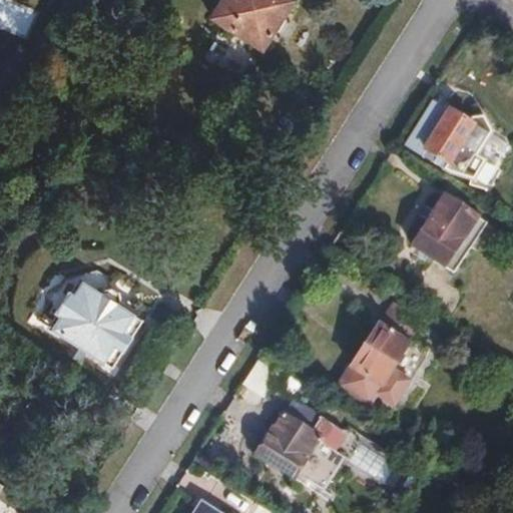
[(10,0),(0,0),(0,26),(27,37),(37,11),(10,0)]
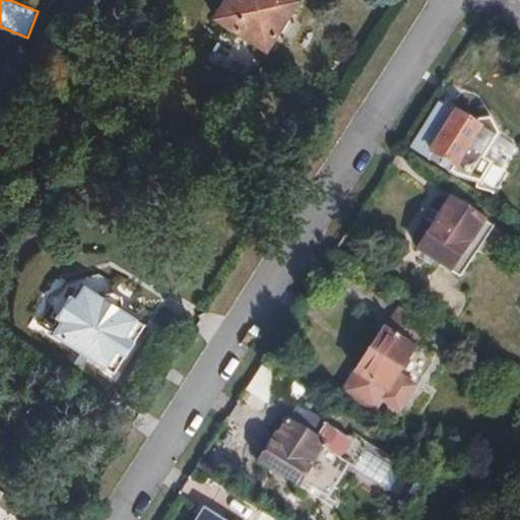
[(222,0),(212,16),(265,50),(298,1),(296,0),(222,0)]
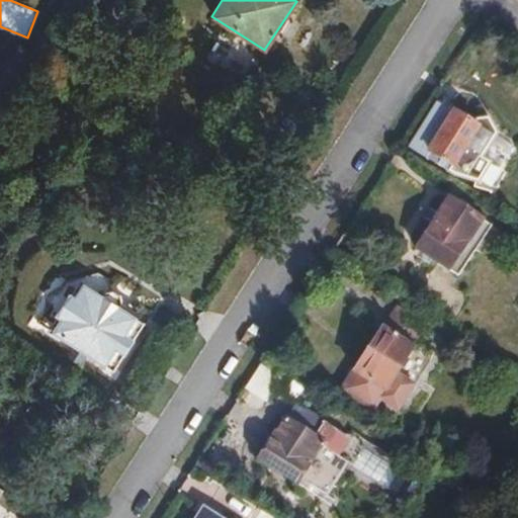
[(0,103),(5,106),(34,61),(36,58),(23,50),(13,64),(10,63),(0,78),(0,103)]
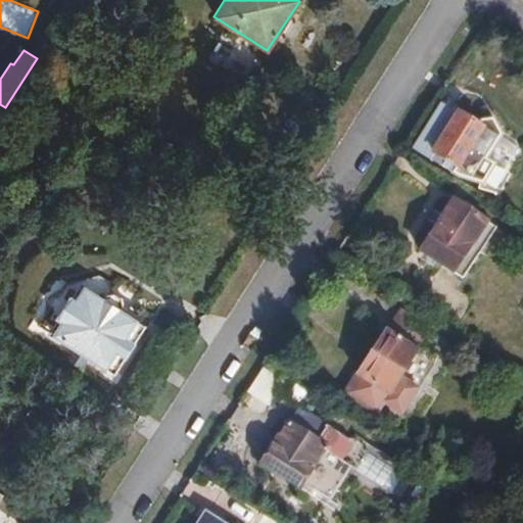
[(462,179),(500,191),(508,176),(487,161),(503,137),(495,124),(483,124),(481,127),(458,112),(455,114),(439,104),(412,147),(462,179)]
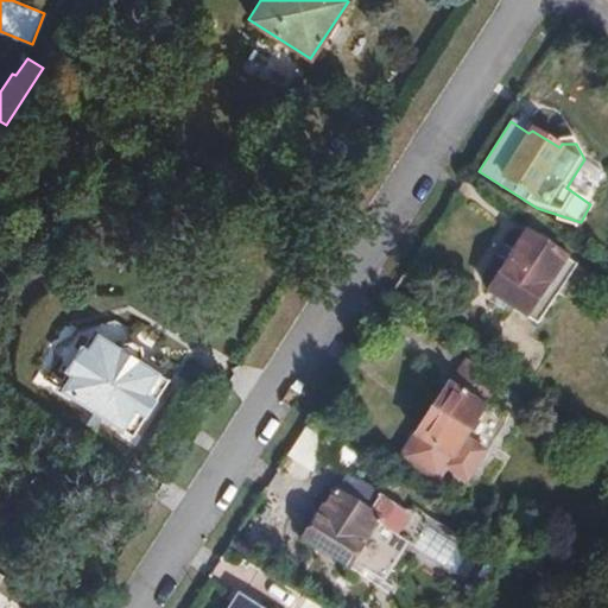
[(487,289),(536,320),(553,291),(562,296),(580,268),(525,232),(487,289)]
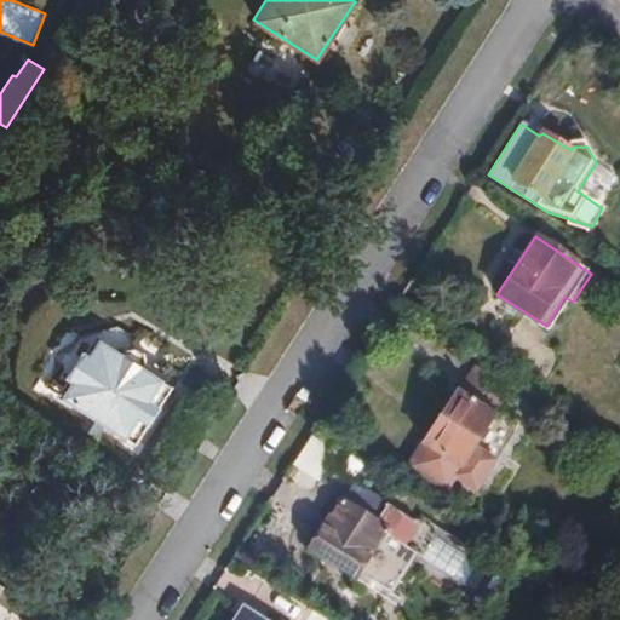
[(64,397),(124,436),(161,379),(102,339),(64,397)]
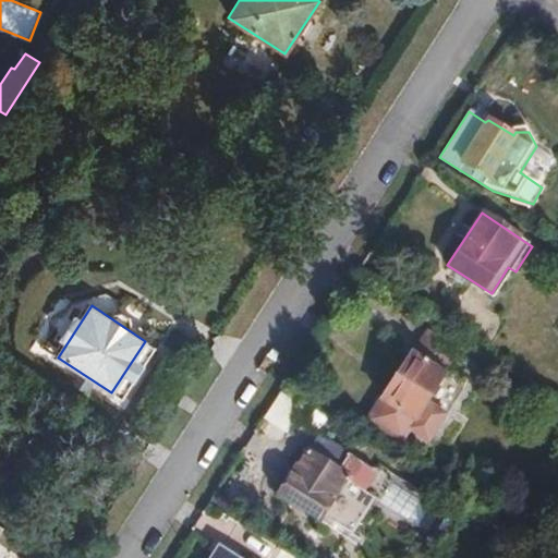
[(410,429),(428,441),(468,380),(453,372),(449,377),(440,372),(450,359),(432,346),(423,360),(411,352),(368,417),(402,439),(410,429)]
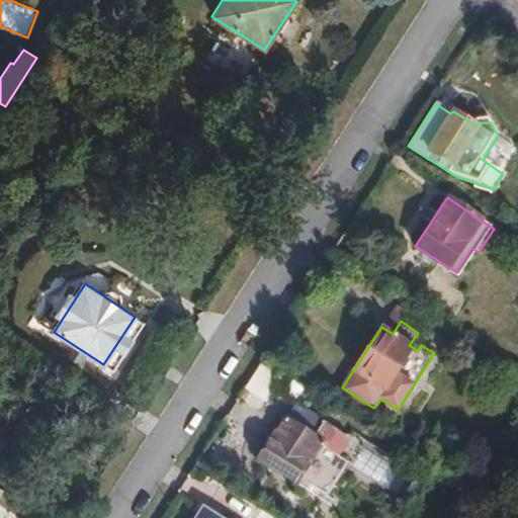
[(259,460),(297,485),(325,442),(315,435),(325,420),(296,402),(259,460)]
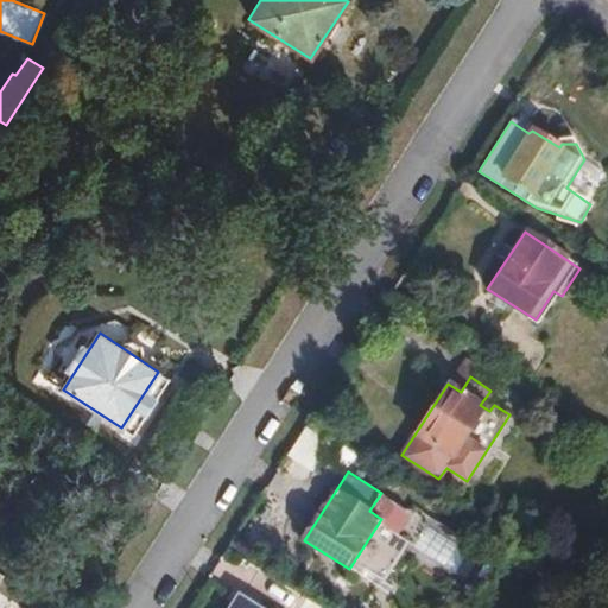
[(0,495),(0,523),(13,504),(0,495)]
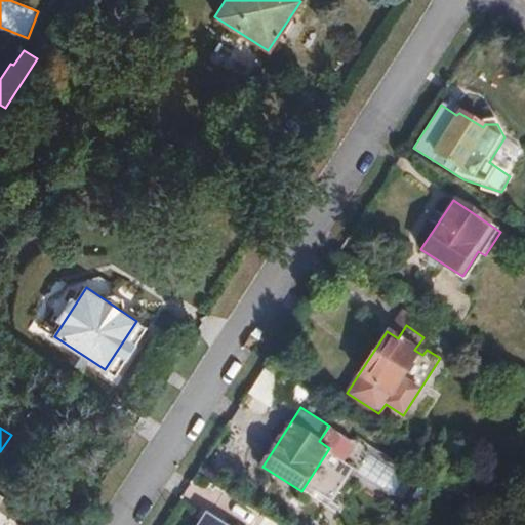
[(400,499),(410,483),(363,453),(353,470),(400,499)]
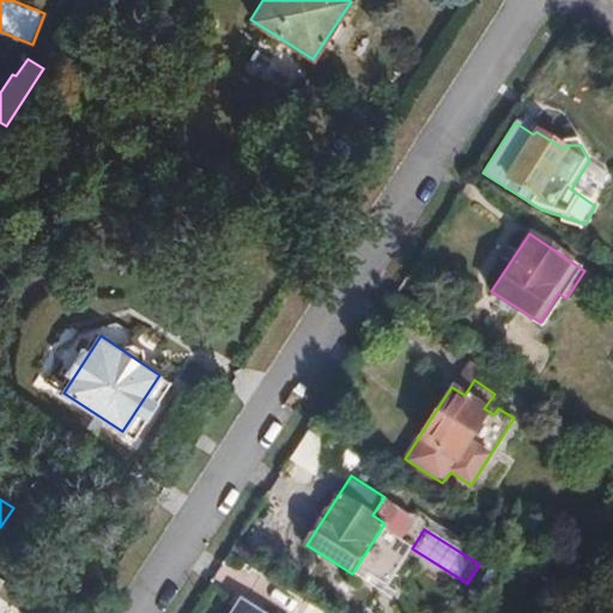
[(554,599),(564,583),(552,576),(544,592),(554,599)]
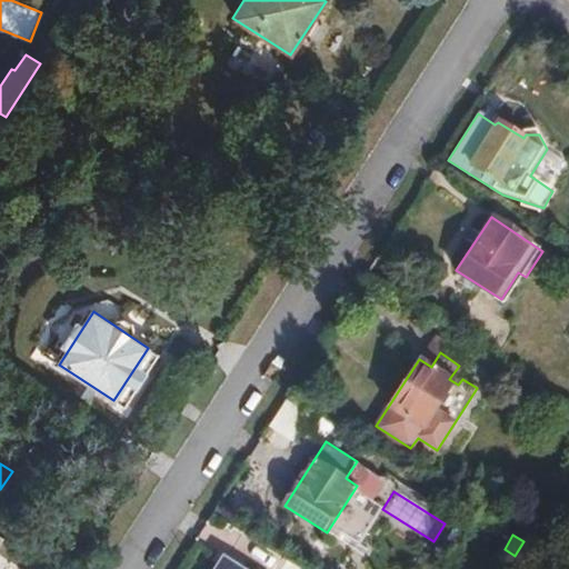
[(242,568),(223,557),(216,568),(242,568)]
